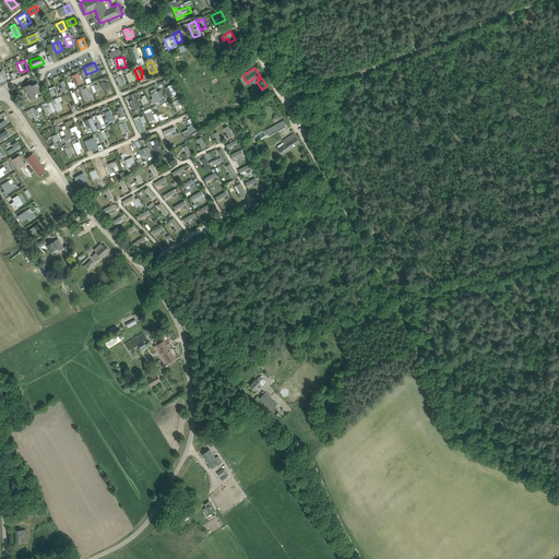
[(126,74),(129,82),(134,80),(131,71),(126,74)]
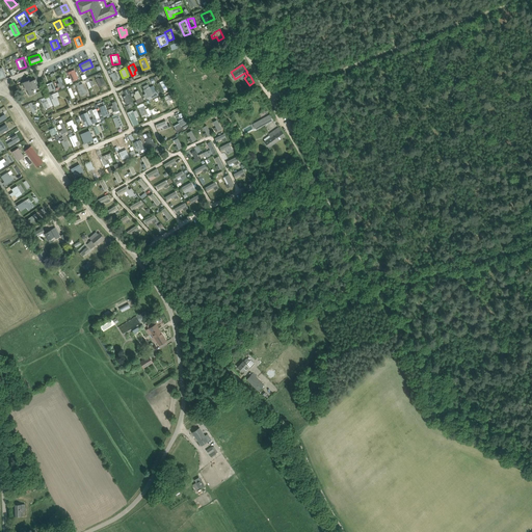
[(67,84),(79,79),(75,69),(68,72),(69,77),(64,78),(67,84)]
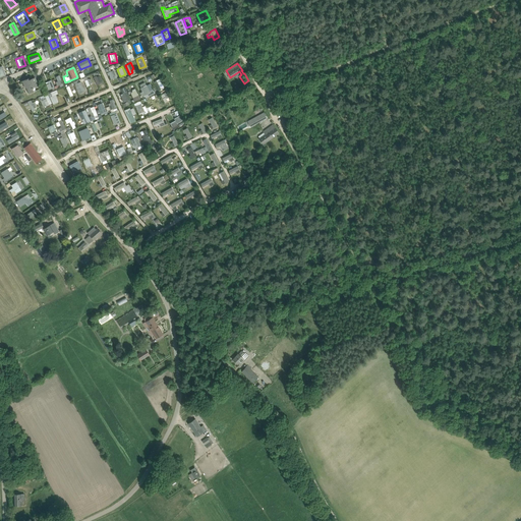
[(114,70),(108,72),(111,79),(117,77),(114,70)]
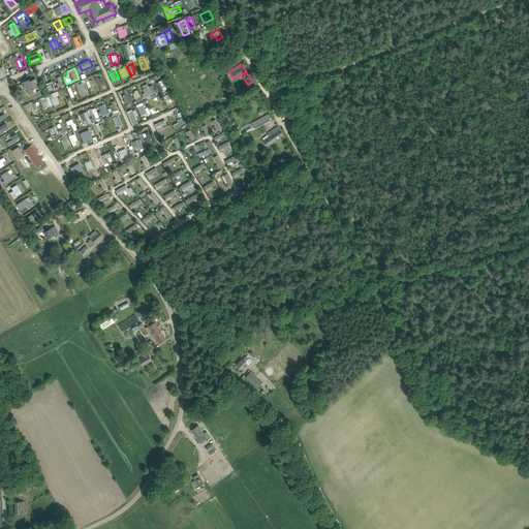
[(98,76),(95,78),(98,87),(104,84),(102,78),(99,79),(98,76)]
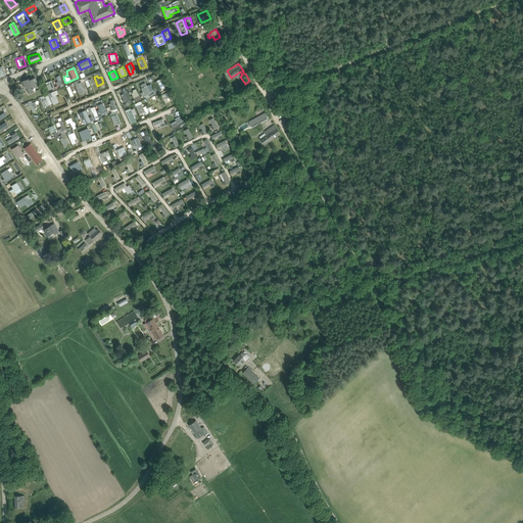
[(91,79),(88,80),(87,77),(84,78),(87,86),(93,84),(91,79)]
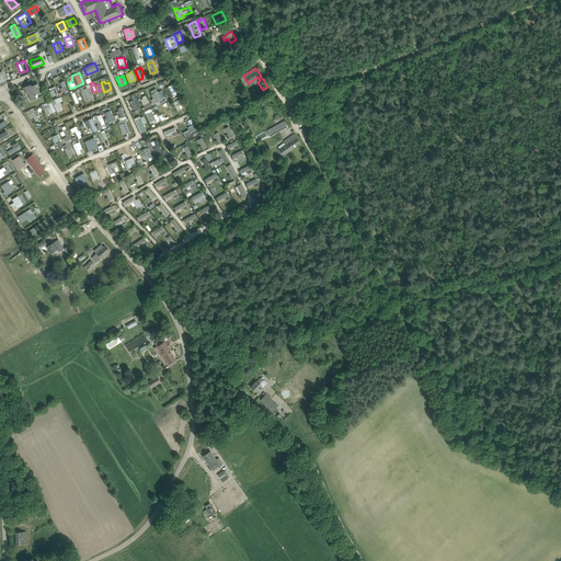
[(32,101),(39,98),(37,94),(39,93),(38,89),(39,88),(38,86),(37,83),(32,86),(31,84),(24,87),(27,94),(29,94),(32,101)]
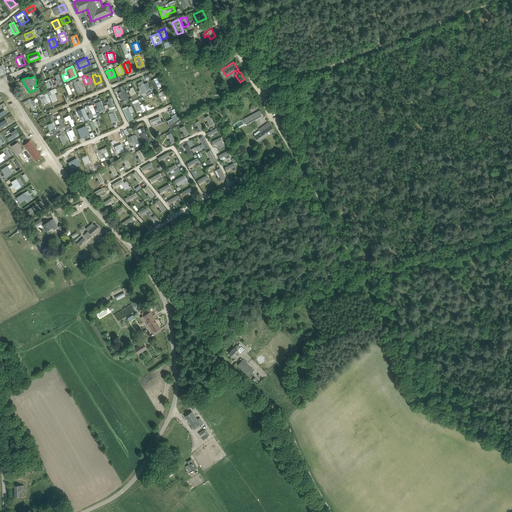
[(153,80),(157,88),(162,85),(157,77),(153,80)]
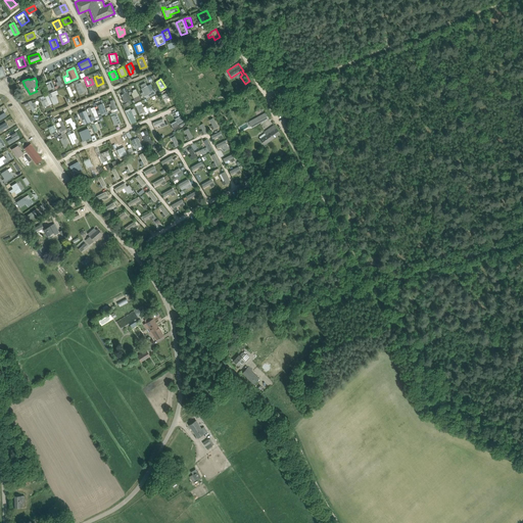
[(78,81),(75,83),(80,94),(86,91),(82,82),(79,84),(78,81)]
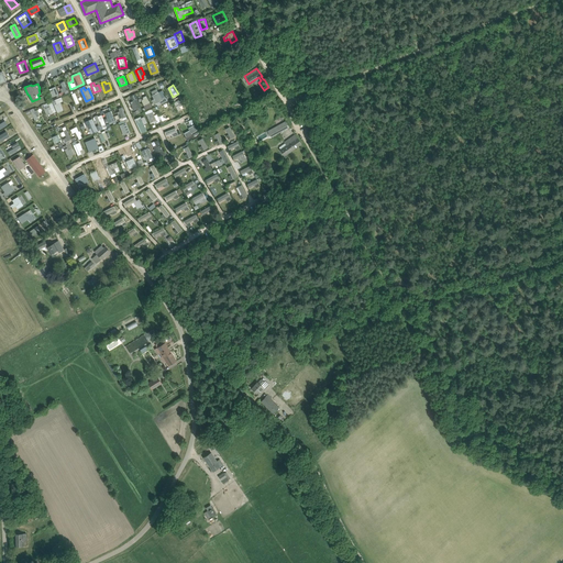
[(168,101),(166,97),(162,99),(157,88),(151,91),(157,106),(168,101)]
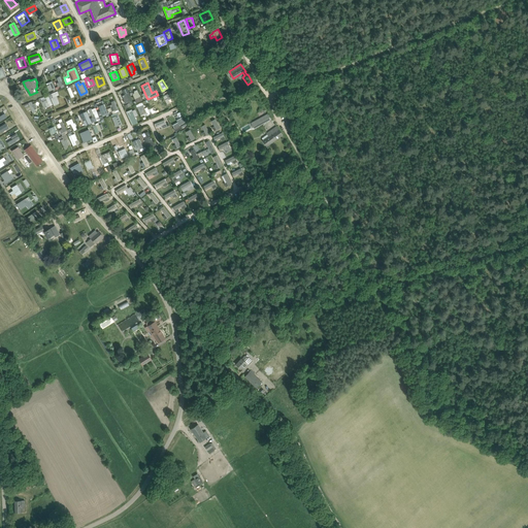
[(127,103),(124,104),(126,107),(133,105),(127,88),(122,90),(127,103)]
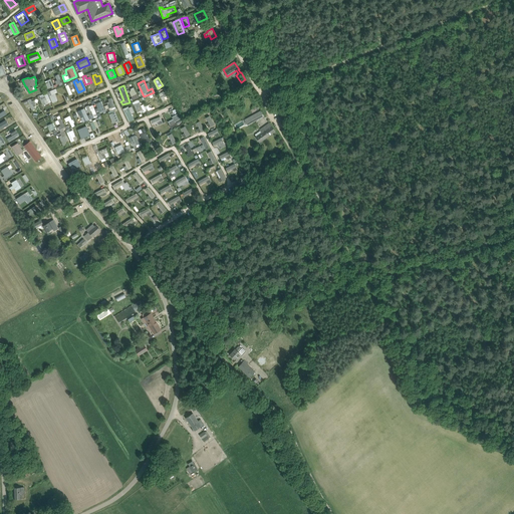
[(56,88),(38,95),(43,105),(52,101),(52,102),(58,100),(55,93),(57,92),(56,88)]
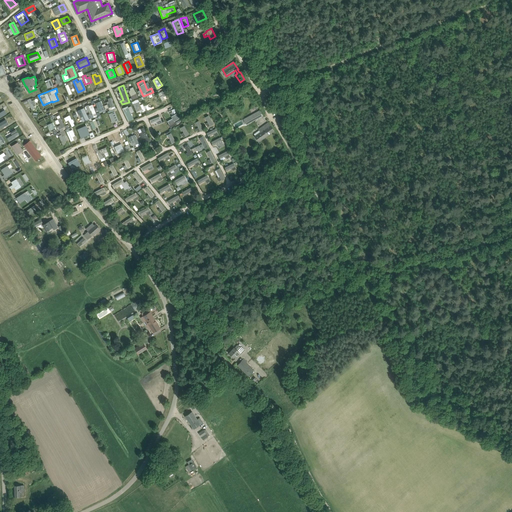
[(132,100),(138,97),(134,88),(128,90),(132,100)]
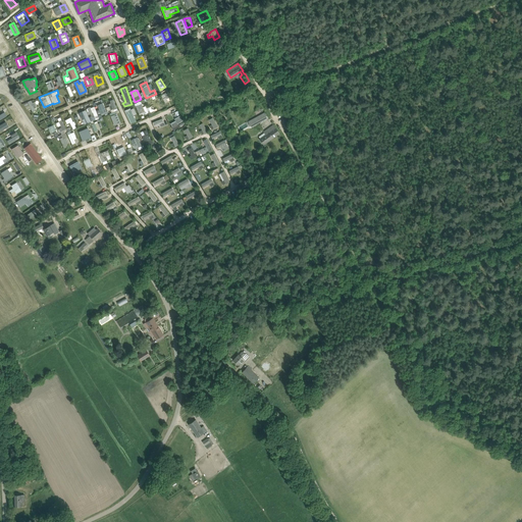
[(165,103),(168,101),(167,98),(170,97),(168,92),(161,95),(165,103)]
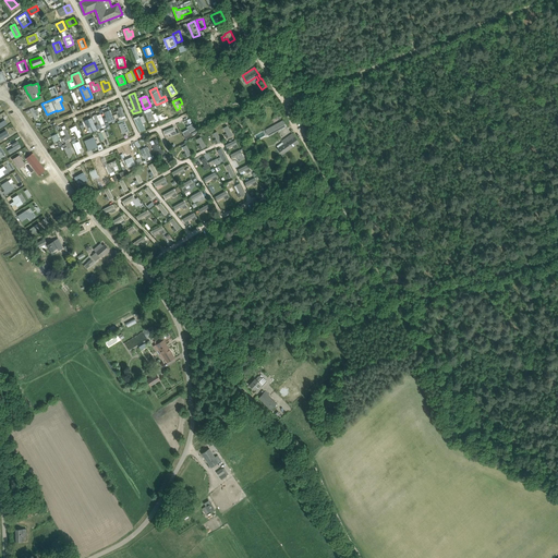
[(113,114),(116,120),(125,118),(122,106),(119,107),(120,113),(113,114)]
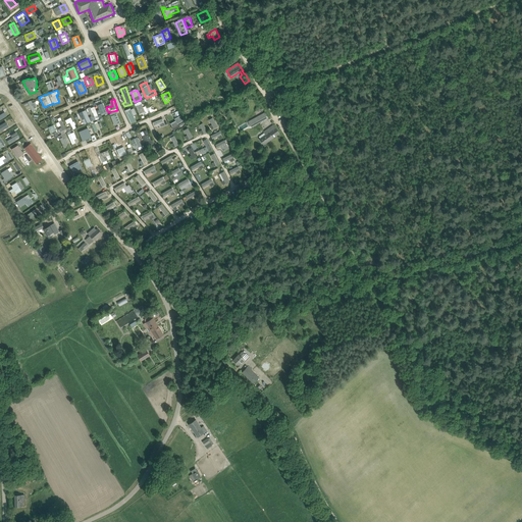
[(36,102),(32,103),(32,100),(29,101),(33,112),(36,111),(34,107),(37,106),(36,102)]
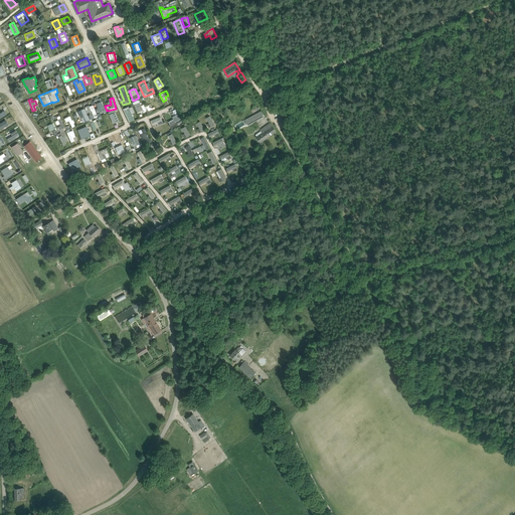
[(139,100),(133,103),(138,113),(143,110),(139,100)]
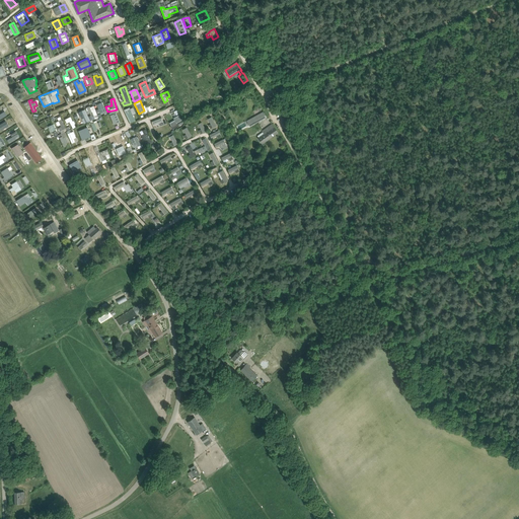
[(102,101),(97,104),(100,114),(106,112),(102,101)]
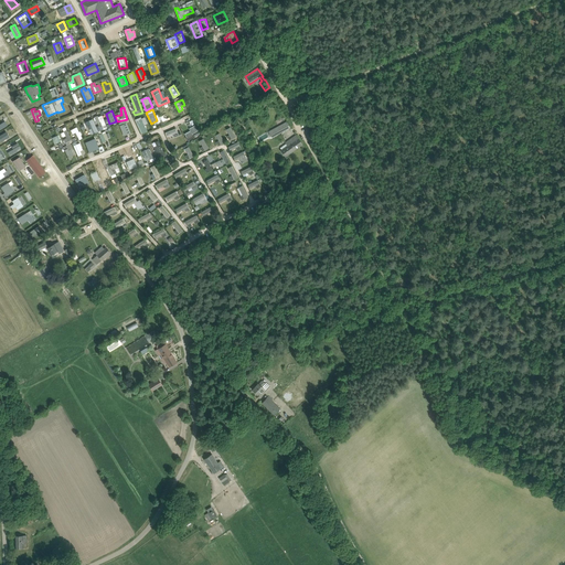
[(98,126),(96,127),(98,131),(107,128),(103,115),(95,117),(98,126)]
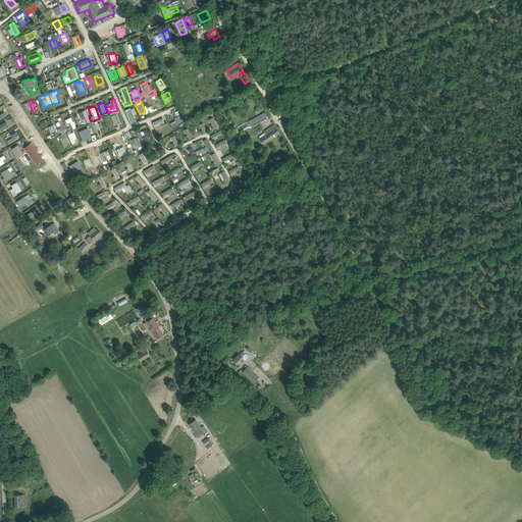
[(125,110),(131,123),(137,121),(131,108),(125,110)]
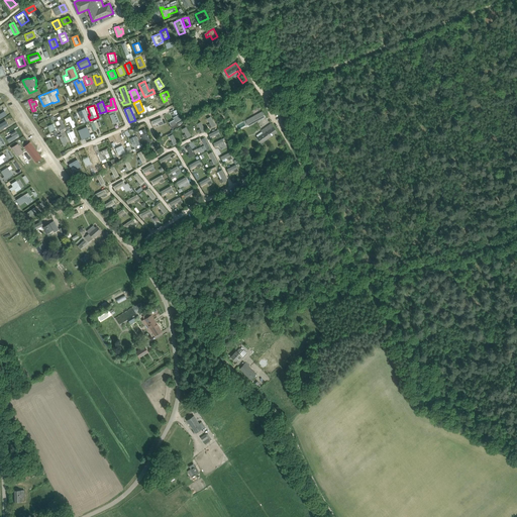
[(85,109),(79,111),(83,122),(90,120),(85,109)]
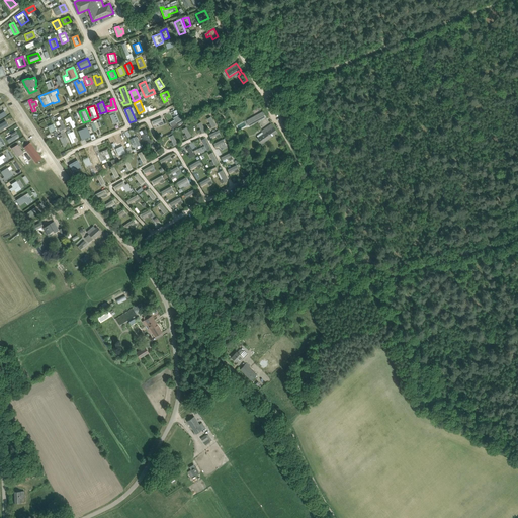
[(263,111),(259,114),(247,121),(250,126),(266,117),(263,111)]
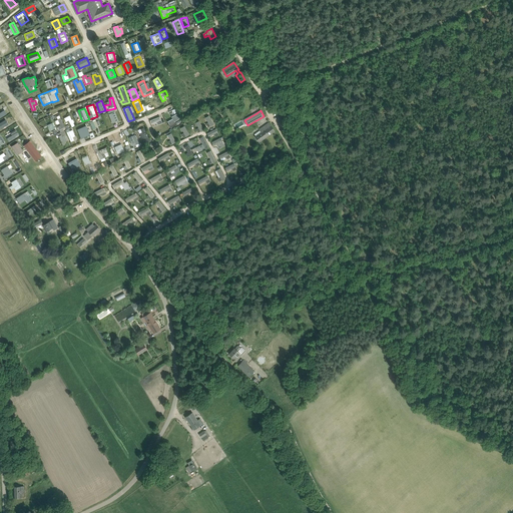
[(116,111),(109,113),(112,123),(118,121),(116,111)]
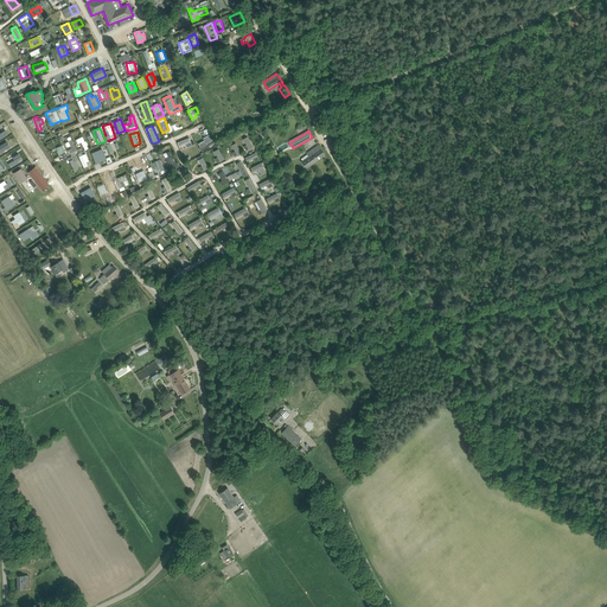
[(199,147),(203,153),(216,146),(209,135),(203,138),(206,144),(199,147)]
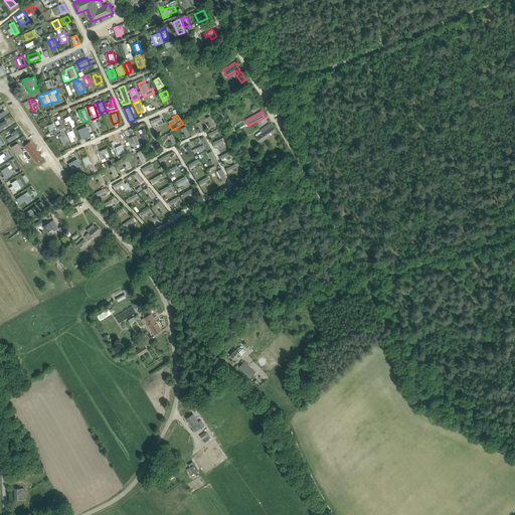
[(70,116),(65,119),(70,128),(75,126),(70,116)]
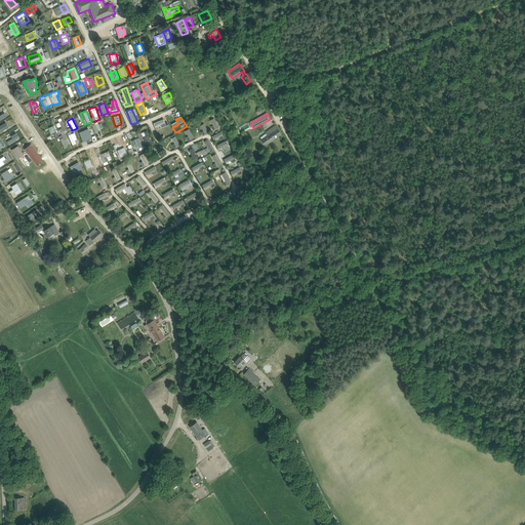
[(210,120),(215,129),(219,127),(214,118),(210,120)]
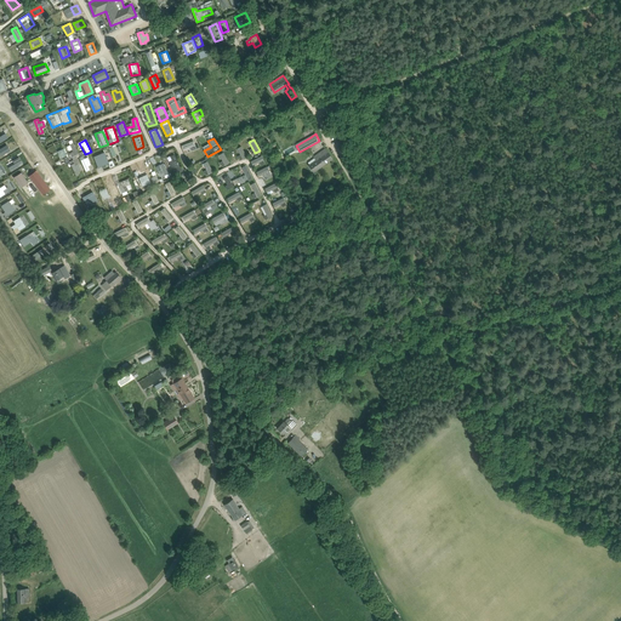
[(109,148),(113,155),(119,153),(117,146),(109,148)]
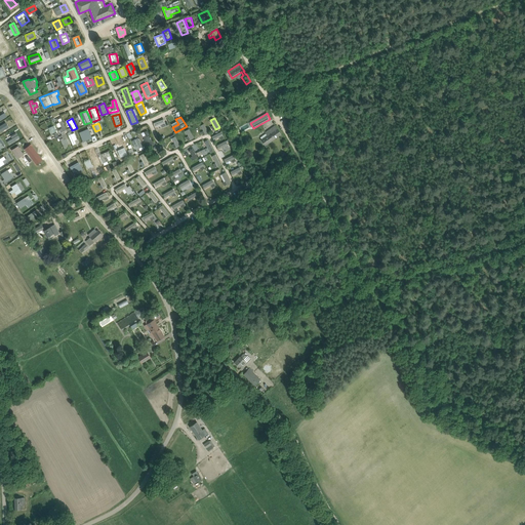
[(205,134),(209,132),(204,123),(201,125),(205,134)]
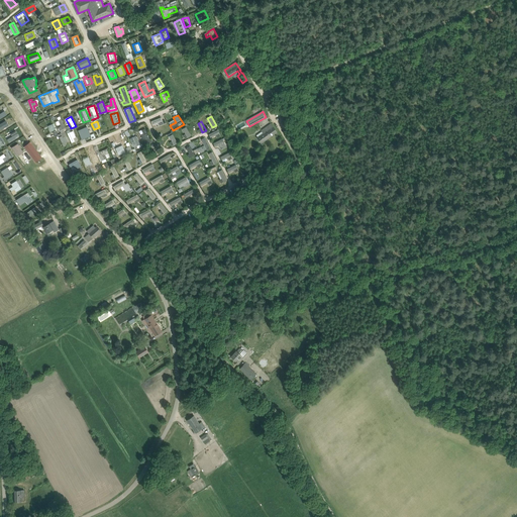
[(271,124),(262,130),(264,133),(257,137),(261,143),(277,132),(271,124)]
